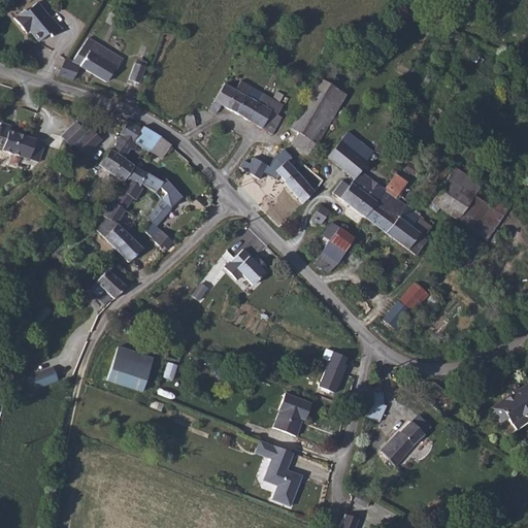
[(27,28),(30,31),(39,42),(48,34),(52,37),(61,30),(51,17),(50,18),(37,2),(26,11),(25,10),(14,19),(24,30),(27,28)]
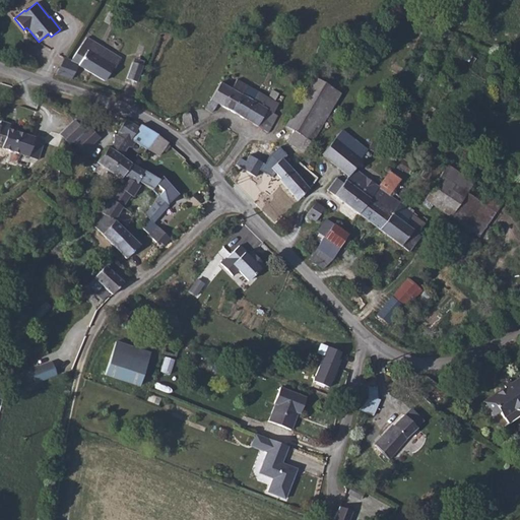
[(115,14),(110,11),(105,21),(110,24),(113,18),(115,19),(117,16),(115,15),(115,14)]
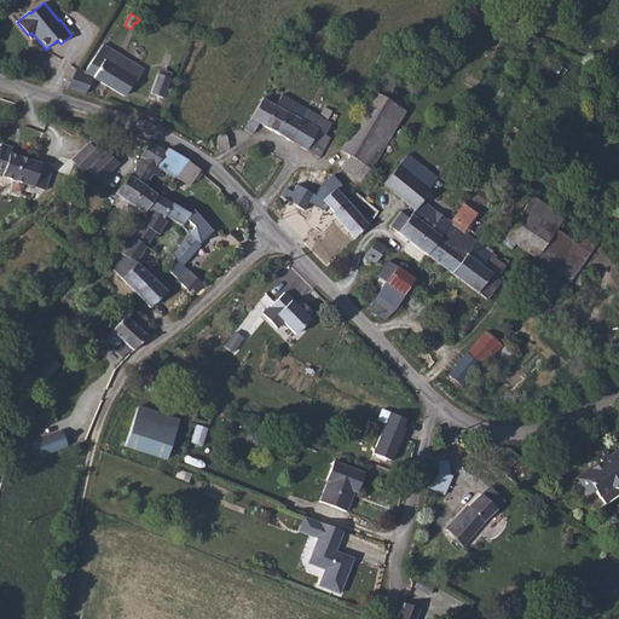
[(144,69),(104,45),(85,73),(94,77),(125,97),(134,80),(137,81),(144,69)]
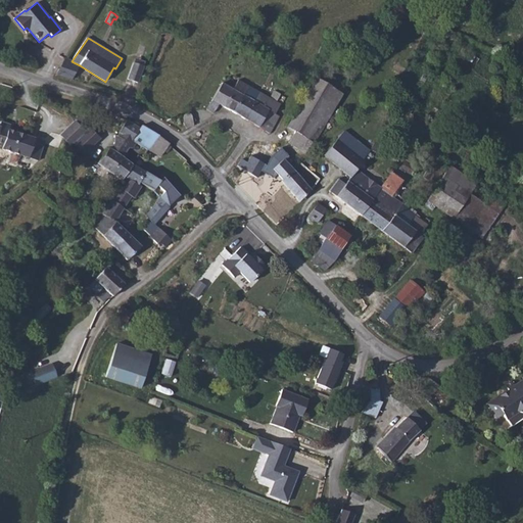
[(57,75),(72,80),(75,75),(80,65),(72,61),(65,58),(57,75)]
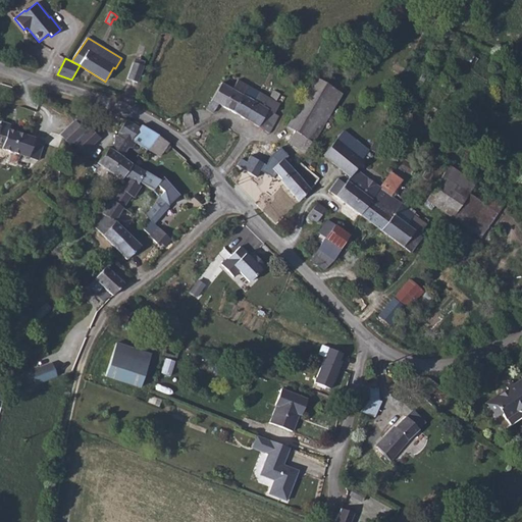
[(127,79),(138,83),(144,66),(134,62),(127,79)]
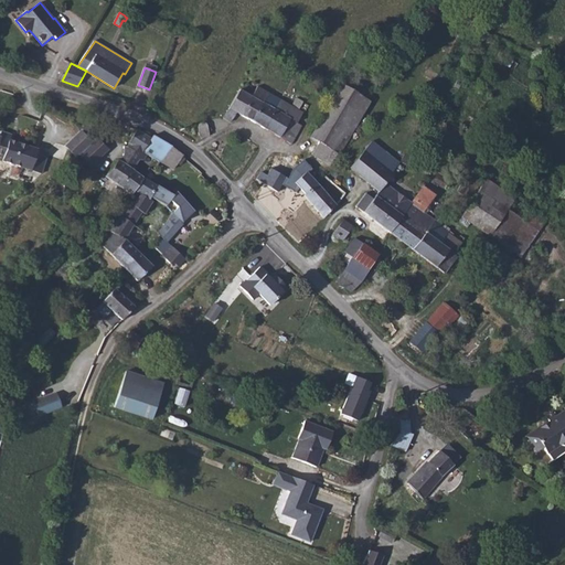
[(159,73),(156,72),(149,89),(152,91),(159,73)]
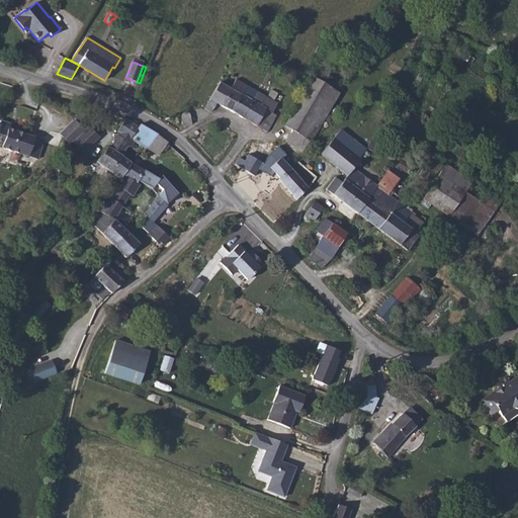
[(305,153),(338,94),(312,78),(284,126),(292,131),(285,142),(305,153)]
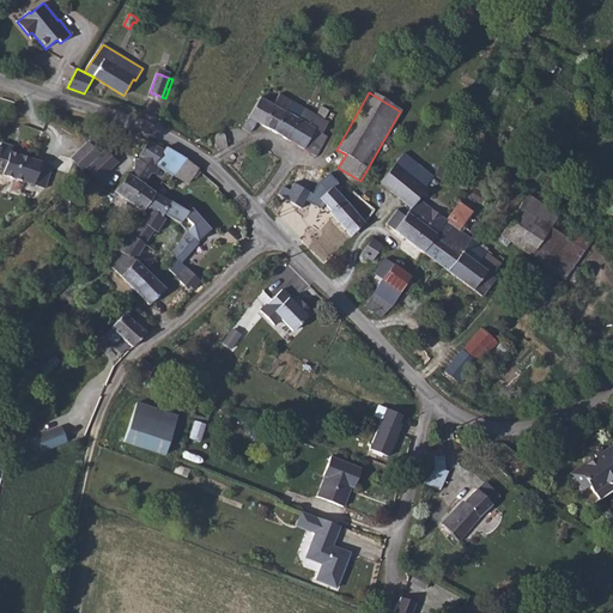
[(273,104),(260,97),(243,128),(250,133),(256,122),(285,139),(296,119),(298,121),(305,109),(291,101),(279,93),(273,104)]
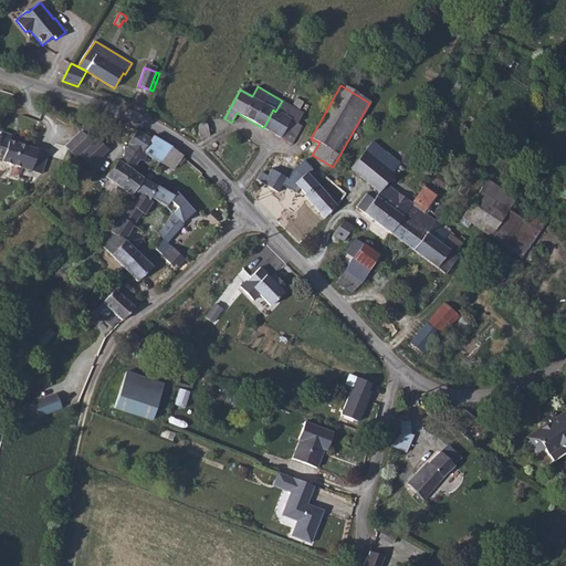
[(292,106),(282,101),(275,112),(273,109),(263,128),(292,145),(302,126),(297,123),(303,113),(300,111),(304,102),(296,98),(292,106)]
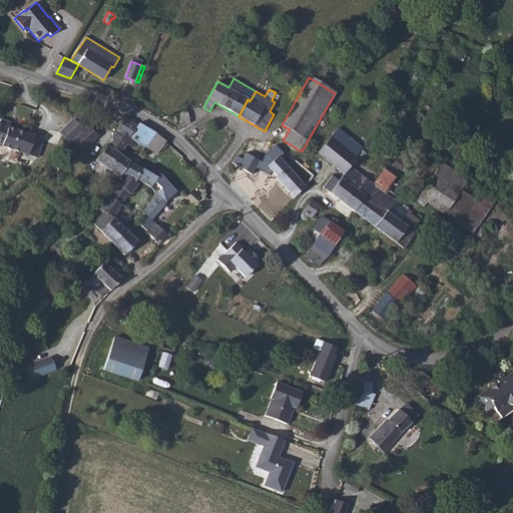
[(180,116),(182,126),(187,124),(188,122),(189,123),(190,123),(189,122),(188,114),(187,112),(186,111),(185,111),(183,111),(182,111),(181,112),(180,114),(180,116)]
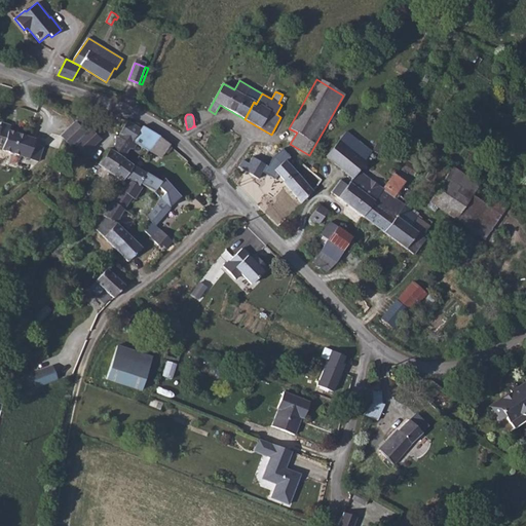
[(141,129),(127,121),(119,134),(120,134),(119,137),(115,136),(115,145),(111,150),(110,148),(99,164),(123,182),(125,178),(134,165),(123,158),(129,149),(133,149),(136,144),(149,151),(159,136),(143,126),(141,129)]
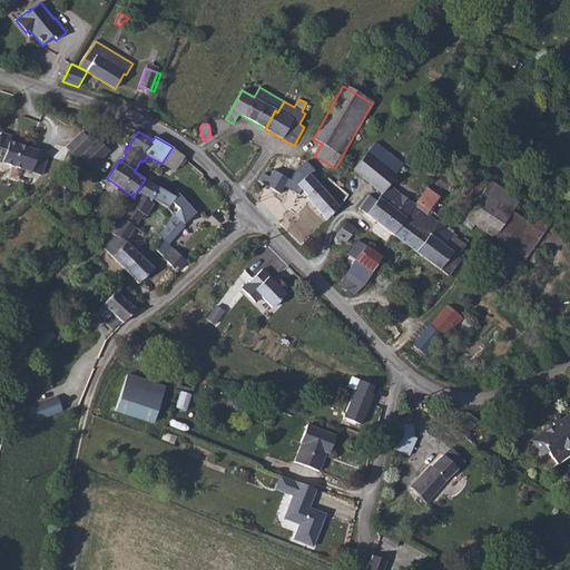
[(0,158),(2,159),(2,163),(42,175),(43,169),(33,165),(38,151),(38,150),(10,141),(11,136),(1,133),(0,134),(0,158)]
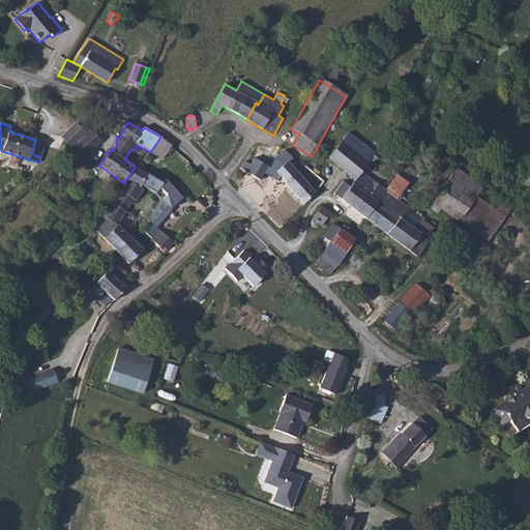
[(62,139),(71,148),(75,144),(82,138),(90,130),(84,125),(81,127),(78,124),(62,139)]
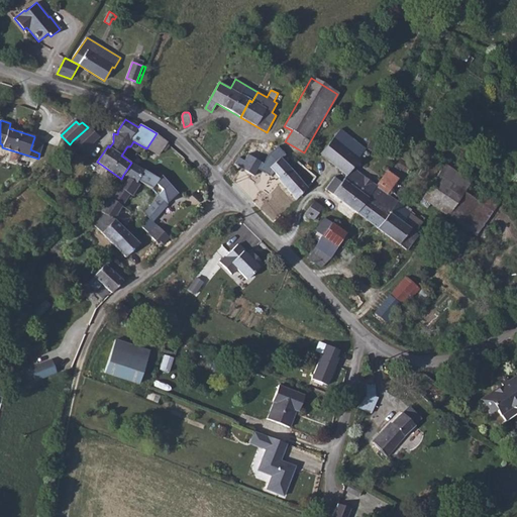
[(88,127),(80,134),(88,142),(81,149),(84,151),(98,138),(88,127)]
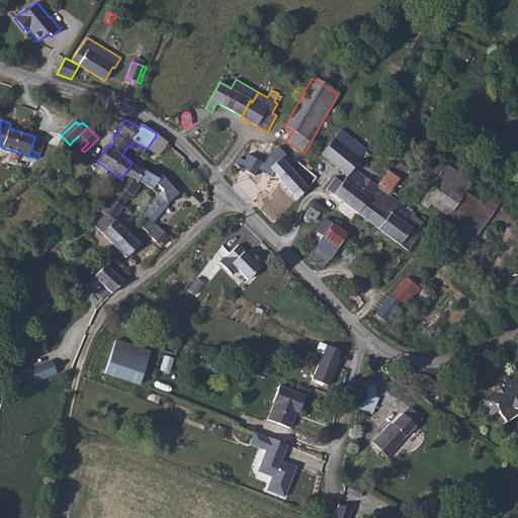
[(341,130),(332,140),(343,149),(351,139),(341,130)]
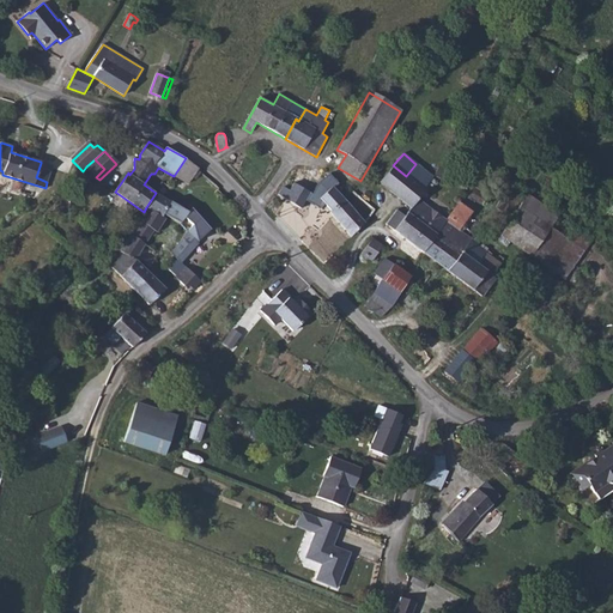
[(198,168),(186,158),(174,176),(188,184),(199,169),(198,168)]
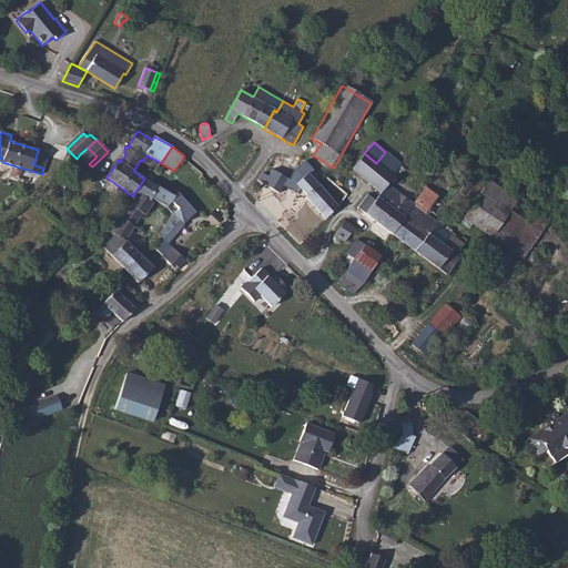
[(80,154),(89,164),(97,156),(88,148),(80,154)]
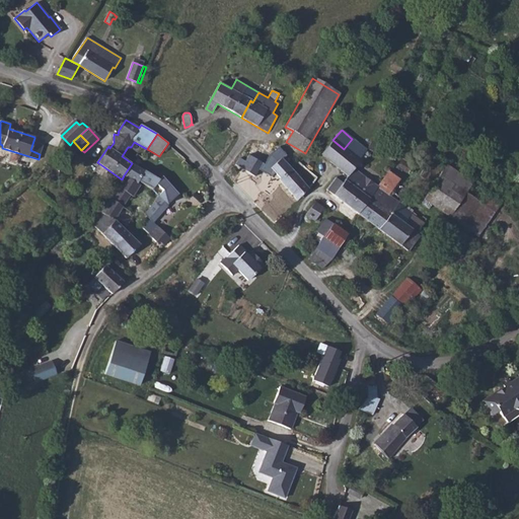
[(45,141),(34,138),(30,150),(40,154),(45,141)]
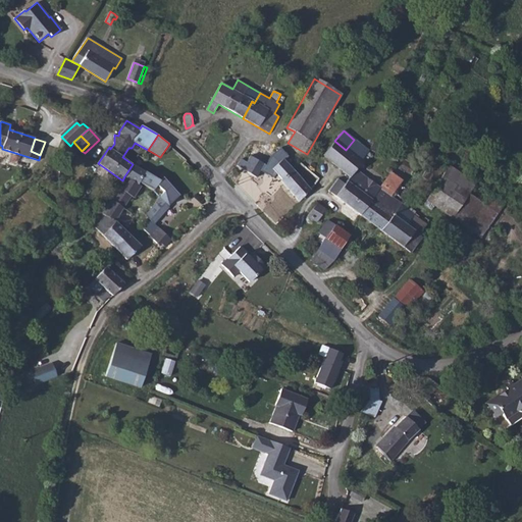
[(334,141),(323,155),(350,176),(345,185),(337,178),(328,191),(360,215),(380,188),(357,169),(362,162),(360,161),(369,151),(354,140),(346,150),(334,141)]
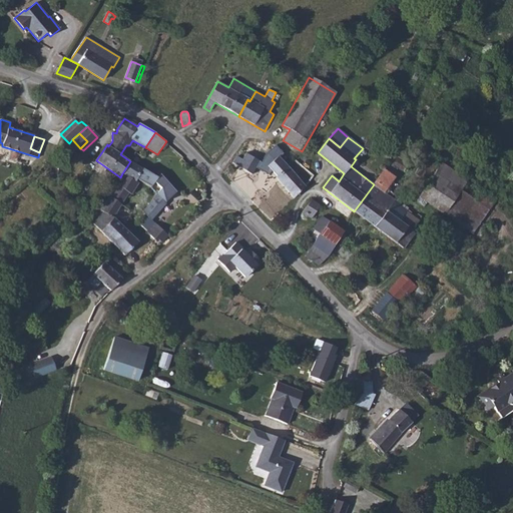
[(380,146),(367,140),(363,146),(376,153),(380,146)]
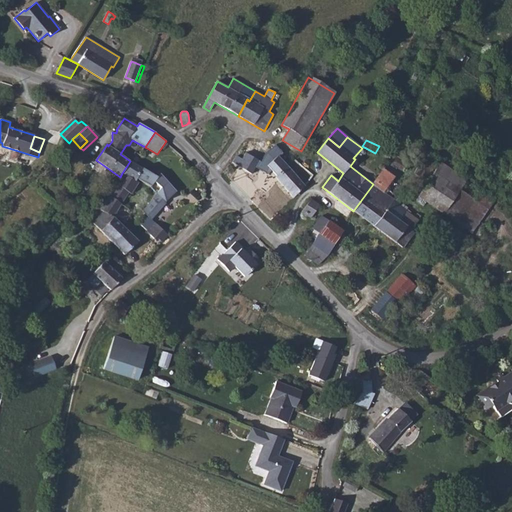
[(232,162),(251,174),(259,161),(245,153),(242,159),(236,156),(232,162)]
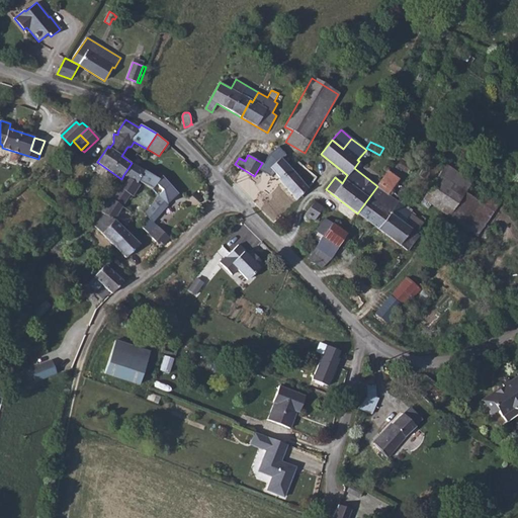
[(278,179),(296,200),(309,188),(281,158),(270,167),(280,178),(278,179)]
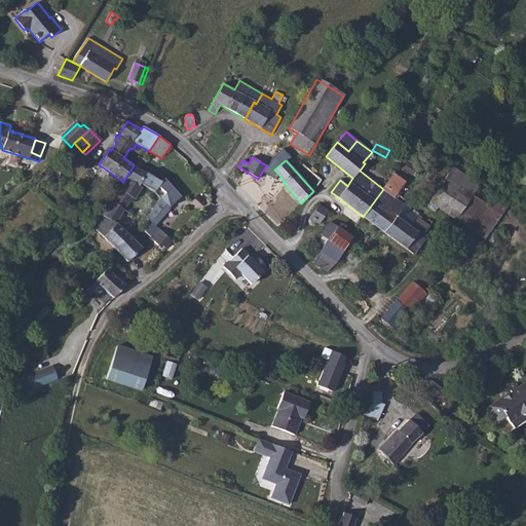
[(134,165),(125,178),(127,179),(139,187),(139,186),(140,184),(146,173),(134,165)]
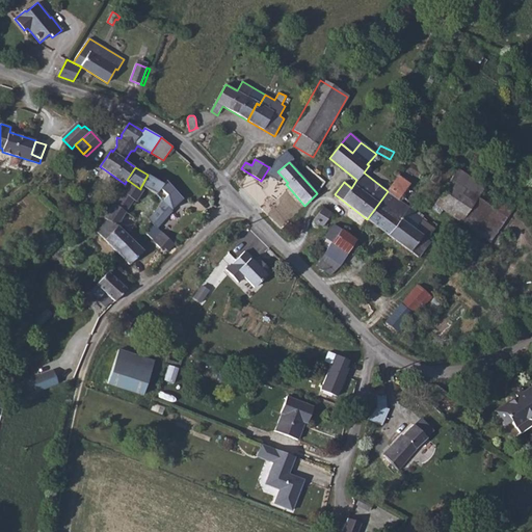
[(449,182),(445,188),(434,204),(490,242),(513,207),(502,200),(495,211),(476,198),(487,185),(458,167),(449,182)]
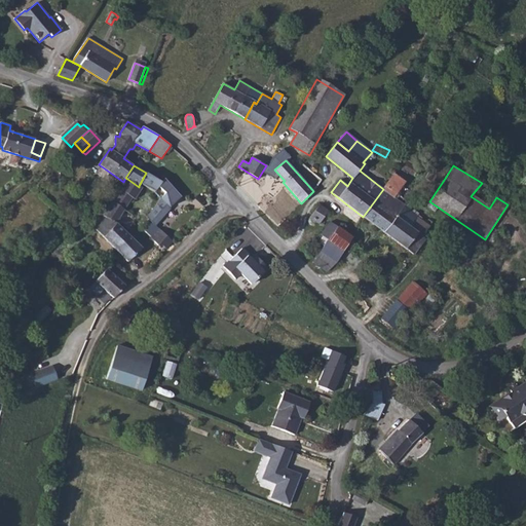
[(443,179),(446,174),(438,168),(436,174),(429,171),(425,178),(440,186),(444,180),(443,179)]
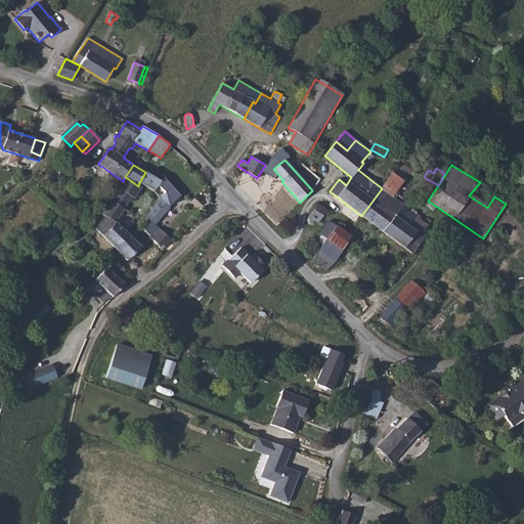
[(145,172),(139,183),(155,191),(159,184),(161,181),(145,172)]
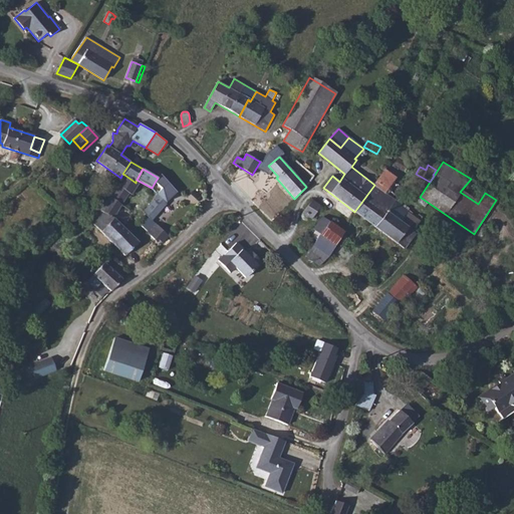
[(371,219),(377,224),(395,203),(389,199),(389,200),(381,195),(397,178),(386,170),(374,185),(354,212),(368,222),(371,219)]
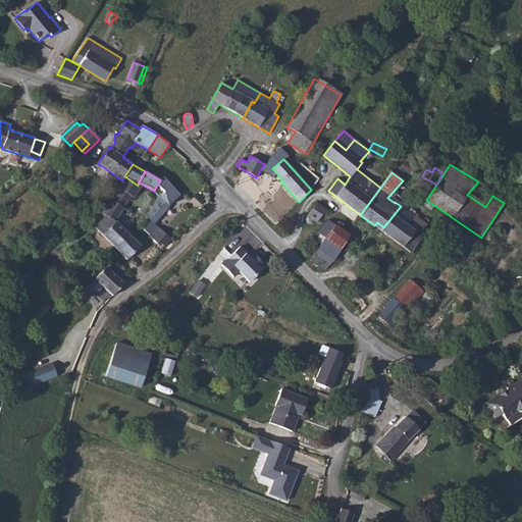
[(164,192),(160,197),(168,206),(178,195),(162,176),(160,180),(158,184),(164,192)]
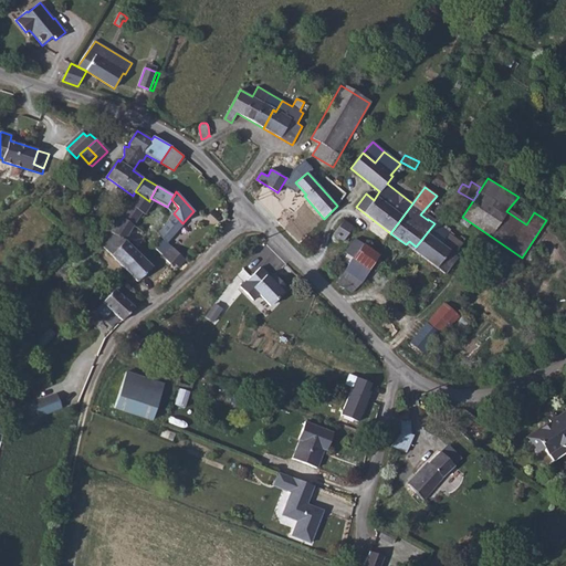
[(111,231),(114,233),(125,240),(143,212),(145,215),(153,202),(149,200),(149,201),(137,192),(111,231)]
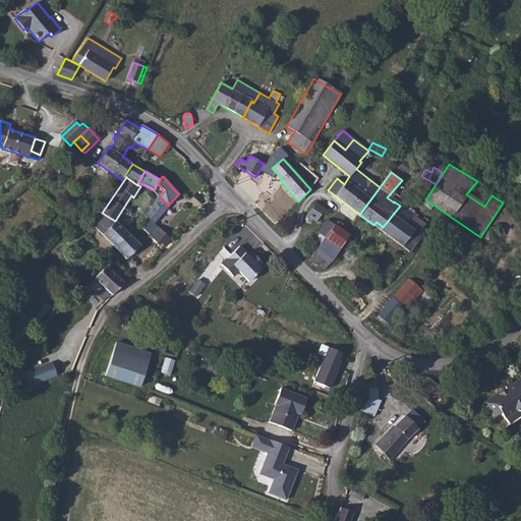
[(155,223),(169,207),(168,206),(160,196),(146,215),(153,222),(155,223)]
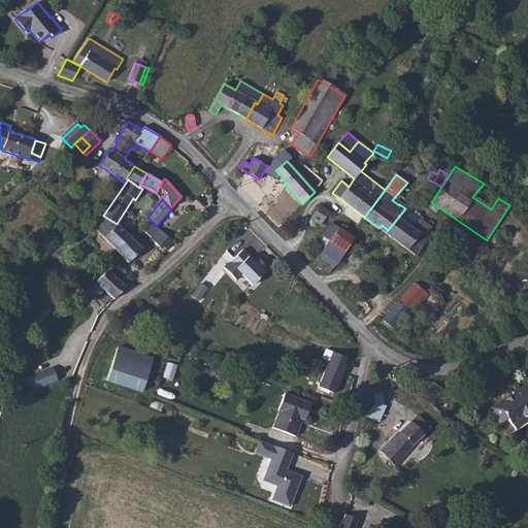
[(329,211),(320,205),(310,219),(311,219),(310,220),(310,222),(310,223),(311,225),(312,226),(315,226),(316,226),(318,225),(319,224),(321,225),(329,211)]
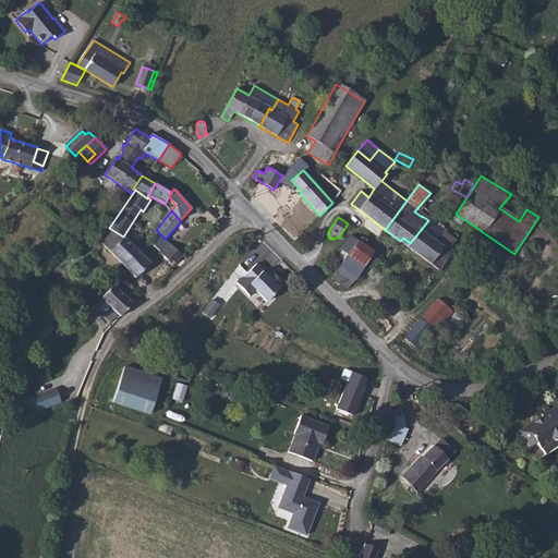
[(410,243),(408,246),(438,270),(450,254),(447,251),(456,240),(441,230),(436,226),(428,220),(410,243)]
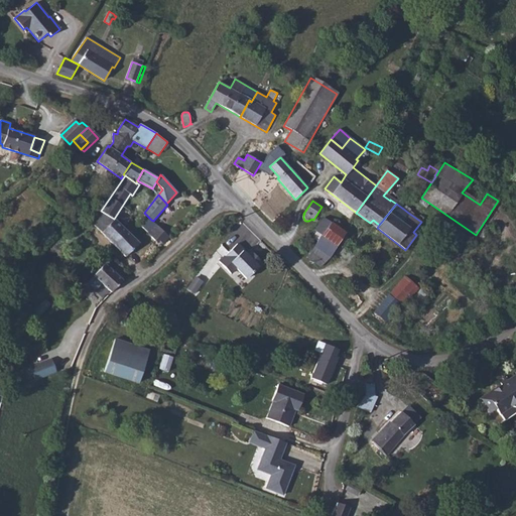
[(94,224),(114,245),(127,231),(114,219),(104,213),(94,224)]
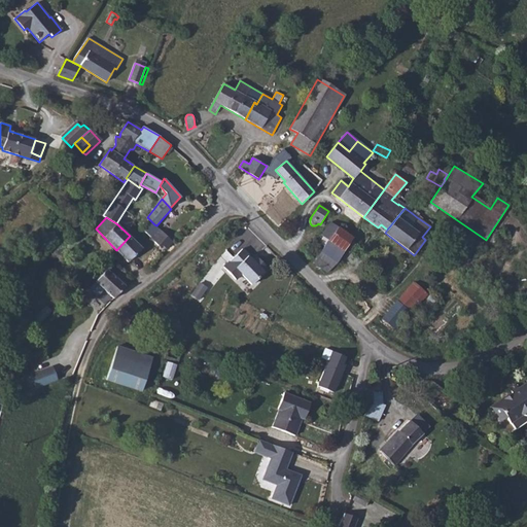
[(330,222),(321,236),(323,237),(344,251),(350,241),(345,237),(347,234),(330,222)]
